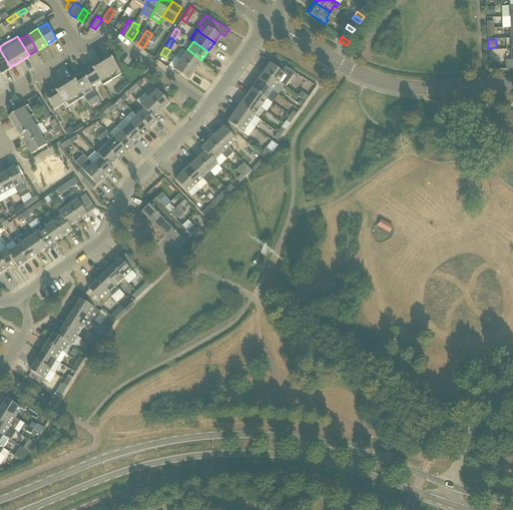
[(201,60),(187,49),(180,58),(195,69),(201,60)]
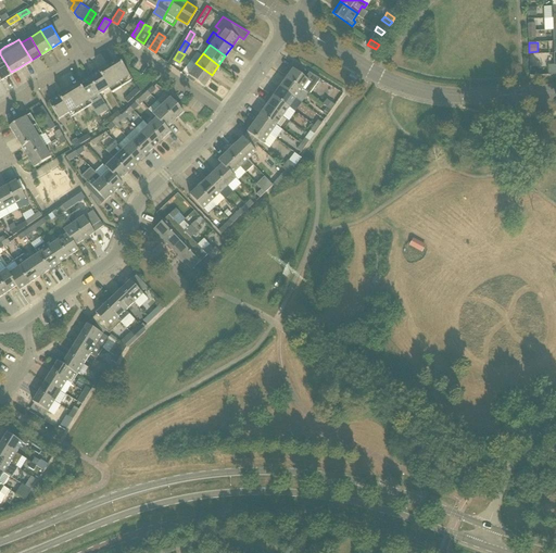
[(11,72),(0,54),(0,78),(11,72)]
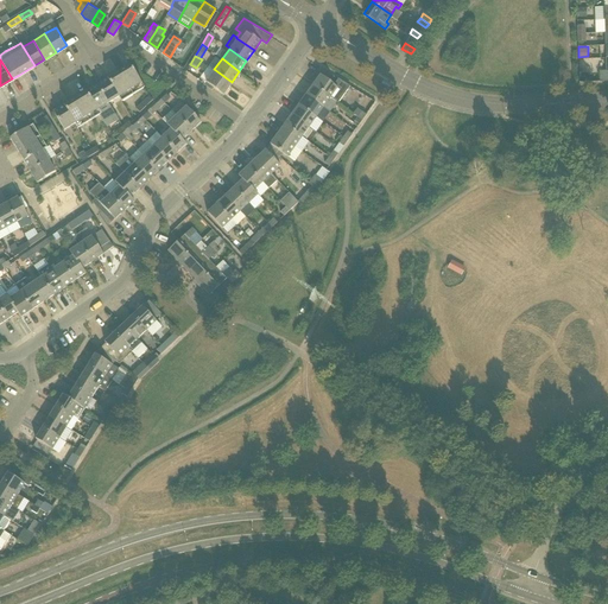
[(131,62),(122,67),(113,72),(108,76),(119,94),(121,99),(127,95),(135,90),(145,84),(131,62)]
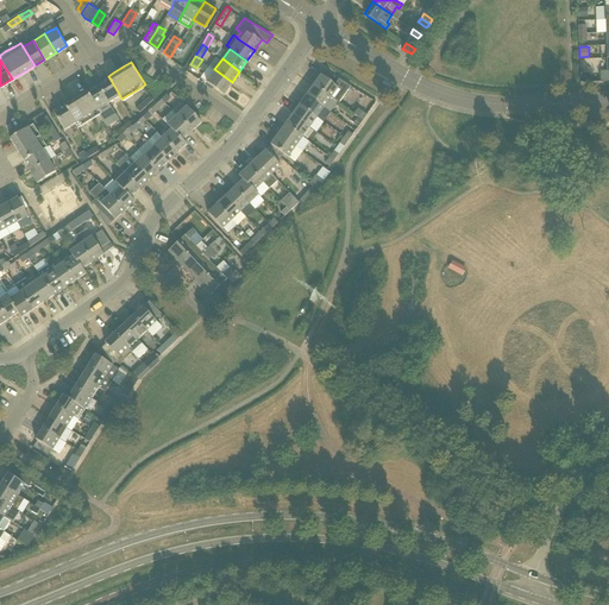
[(224,93),(232,82),(214,69),(208,64),(201,76),(207,80),(224,93)]
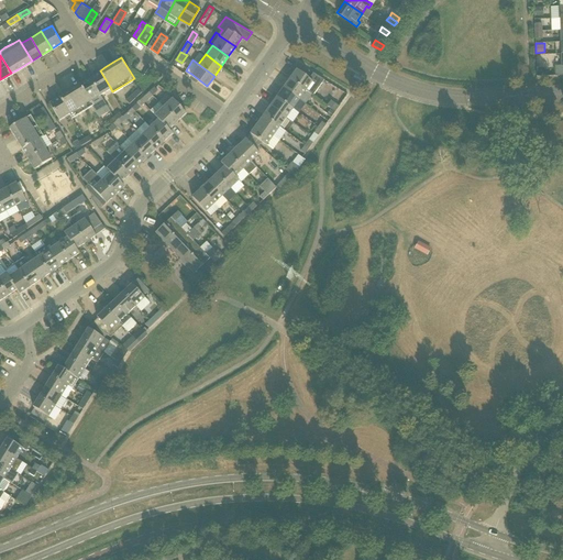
[(324,77),(313,70),(309,76),(297,67),(290,77),(306,88),(312,92),(313,92),(324,77)]
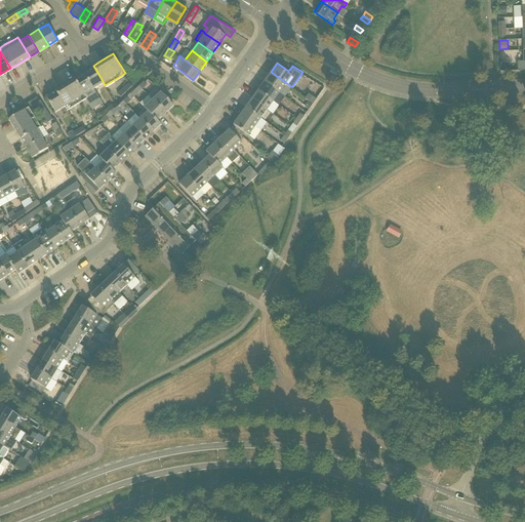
[(94,86),(103,81),(93,66),(84,71),(94,86)]
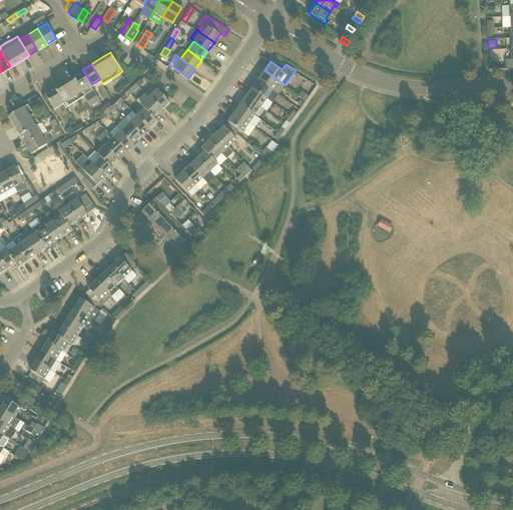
[(96,91),(92,84),(82,69),(73,75),(84,94),(83,95),(85,97),(96,91)]
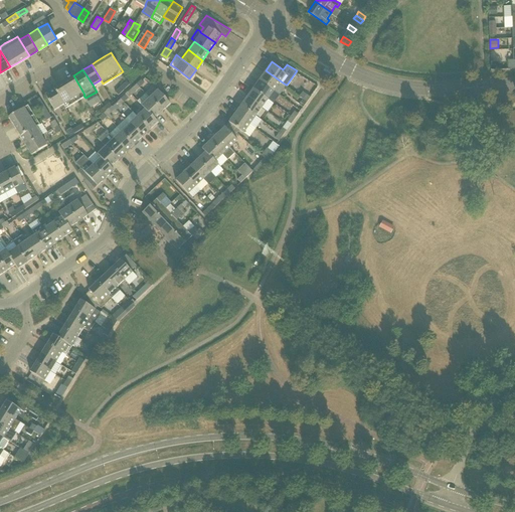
[(280,80),(266,70),(260,78),(274,89),(280,93),(286,84),(280,80)]
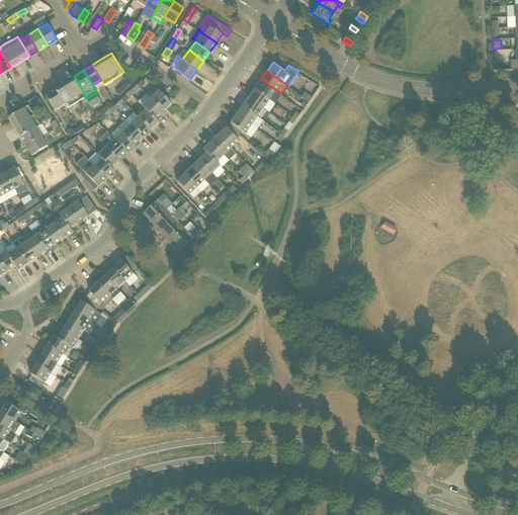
[(67,80),(60,84),(55,87),(64,103),(66,107),(72,103),(79,99),(84,96),(85,95),(74,76),(67,80)]
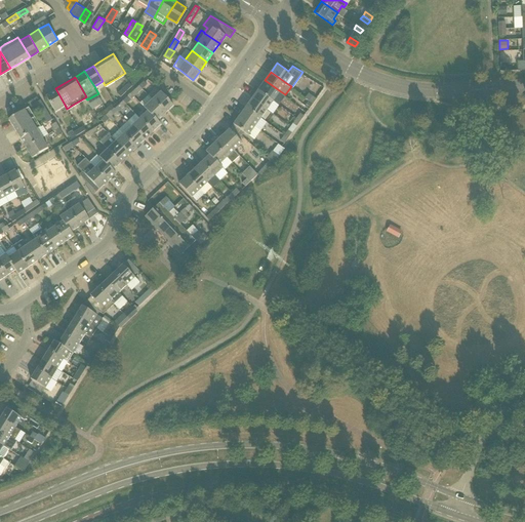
[(129,80),(123,86),(126,90),(132,84),(129,80)]
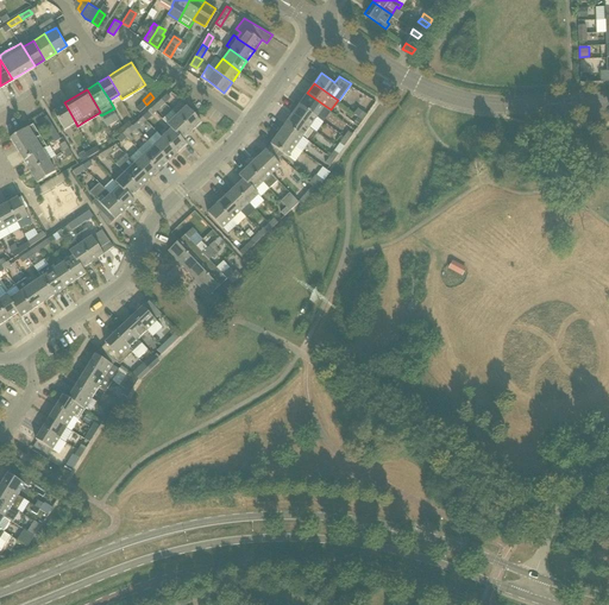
[(307,93),(300,102),(316,115),(324,105),(307,93)]
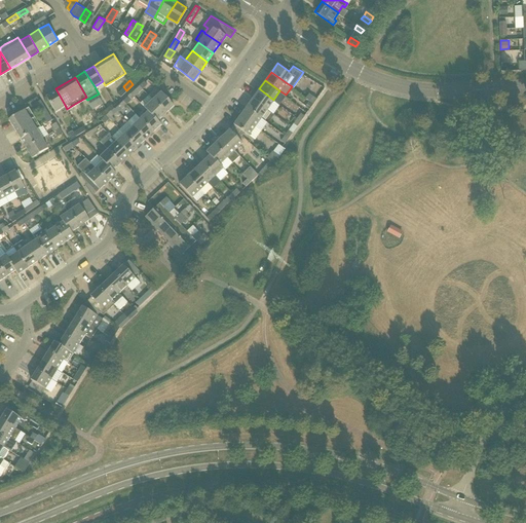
[(121,96),(126,90),(123,86),(117,91),(121,96)]
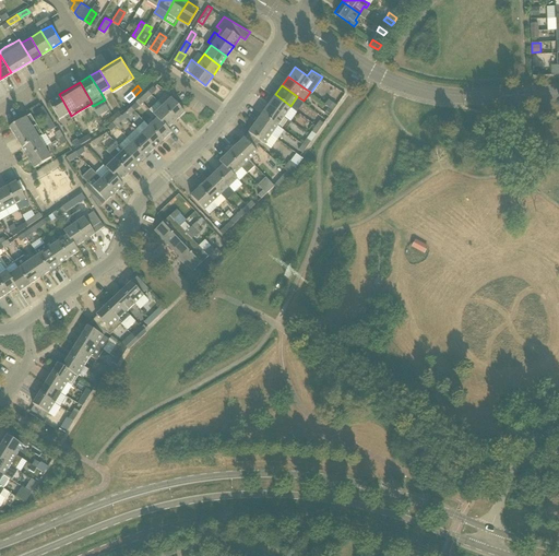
[(59,117),(61,116),(69,111),(59,94),(49,101),(59,117)]
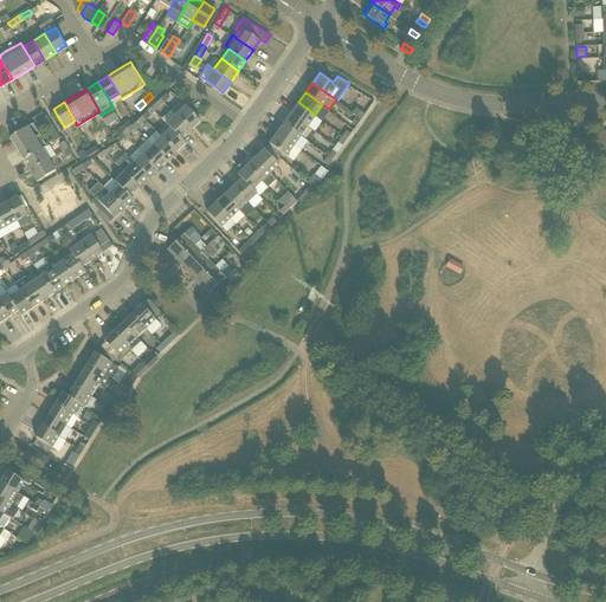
[(315,115),(298,102),(291,111),(308,123),(315,115)]
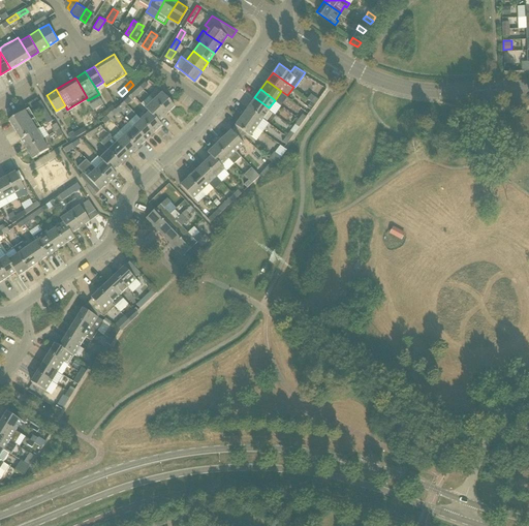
[(175,103),(162,90),(154,98),(166,112),(175,103)]
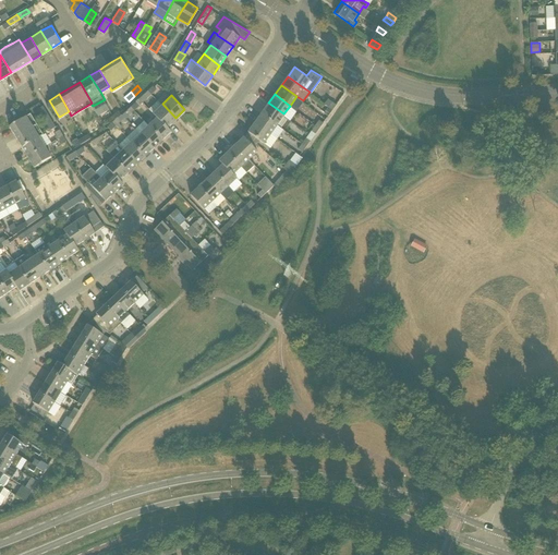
[(268,103),(262,112),(277,123),(283,113),(268,103)]
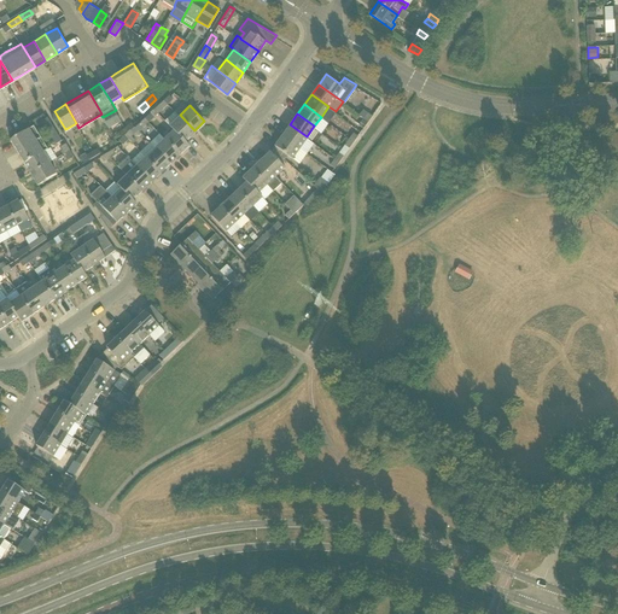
[(42,118),(47,128),(53,136),(56,141),(62,139),(58,133),(53,124),(47,115),(42,118)]
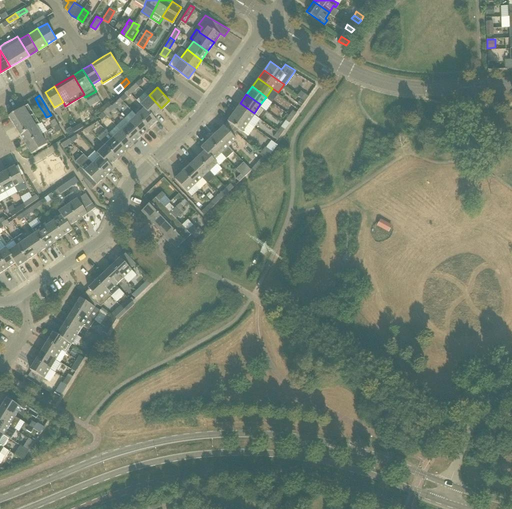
[(149,95),(141,102),(144,106),(153,116),(154,115),(161,108),(149,95)]
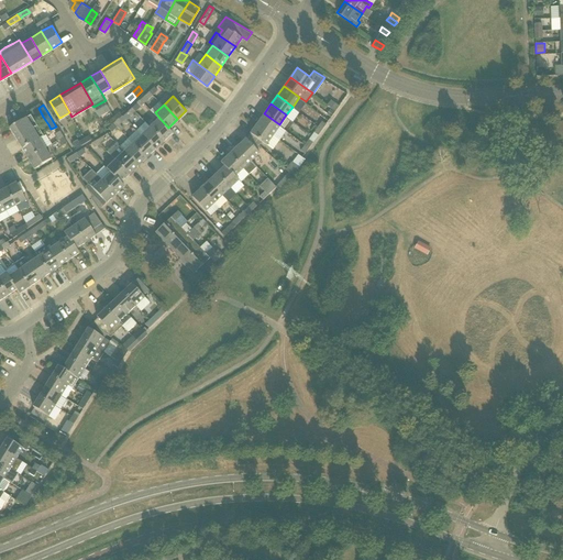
[(127,118),(135,110),(132,107),(124,113),(127,116),(125,117),(127,118)]
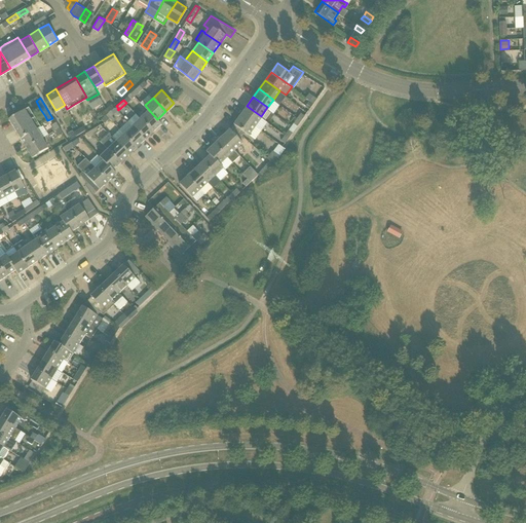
[(33,113),(29,106),(9,117),(13,125),(19,133),(21,137),(36,127),(37,127),(40,125),(38,120),(33,113)]
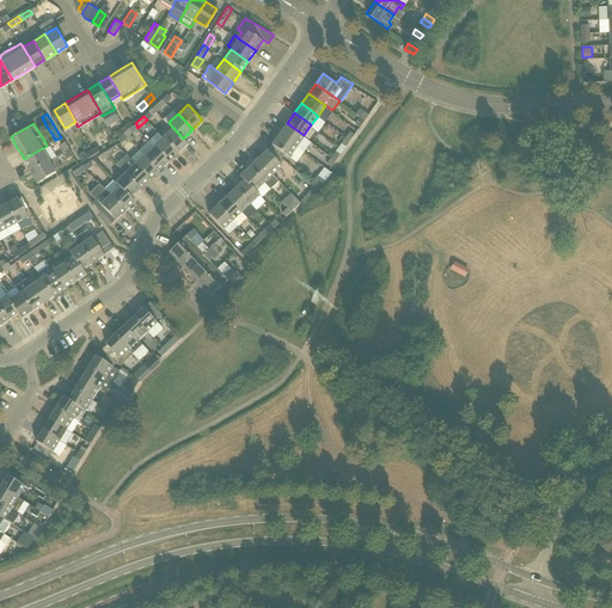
[(135,123),(134,124),(133,123),(132,124),(128,129),(124,131),(128,135),(136,127),(138,126),(135,123)]
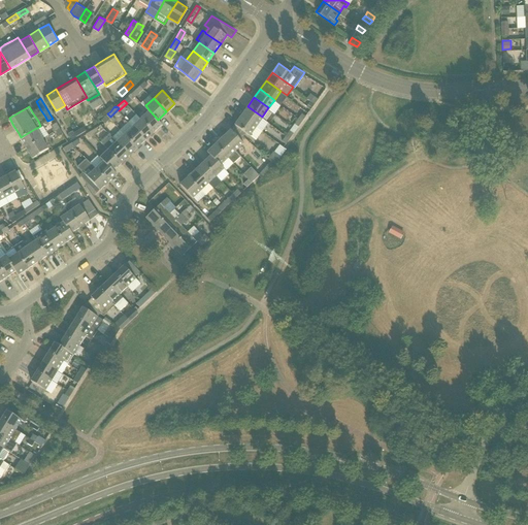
[(262,117),(248,106),(241,115),(262,129),(268,121),(262,117)]
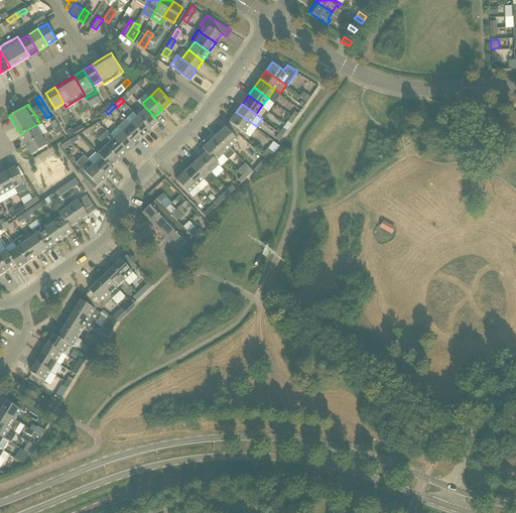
[(137,114),(150,128),(158,120),(155,116),(154,117),(145,107),(145,108),(144,107),(137,114)]
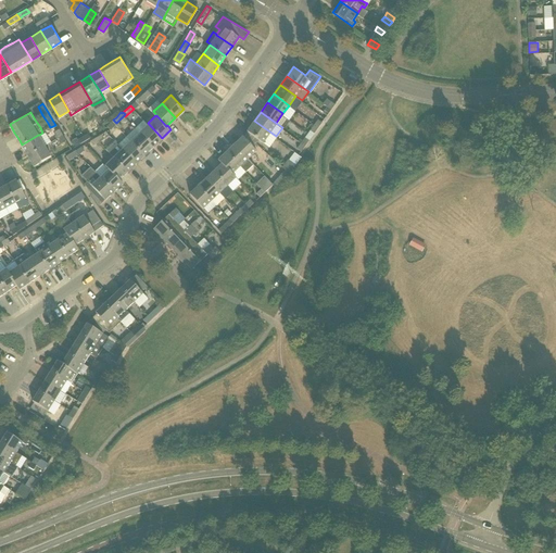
[(97,117),(87,124),(91,130),(100,125),(97,117)]
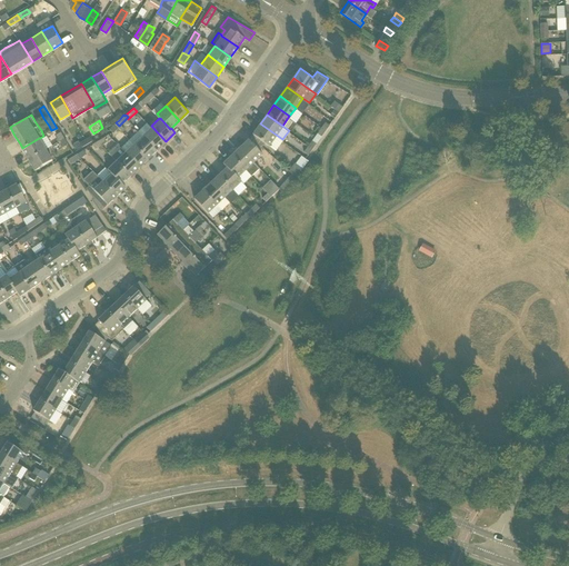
[(138,129),(157,149),(166,141),(151,126),(147,121),(138,129)]
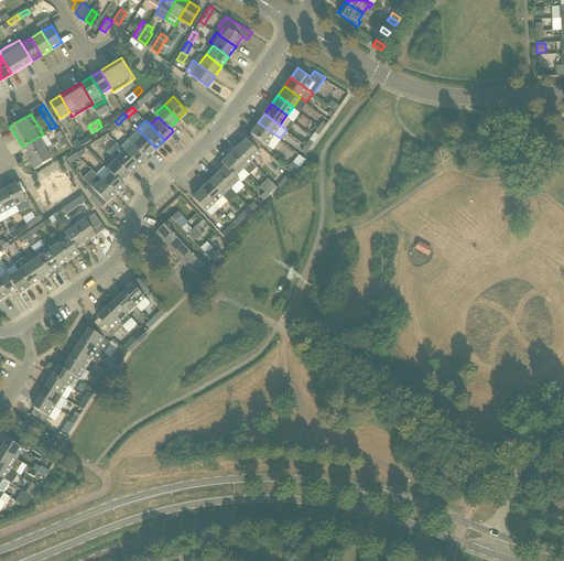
[(280,138),(258,122),(251,131),(273,148),(280,138)]
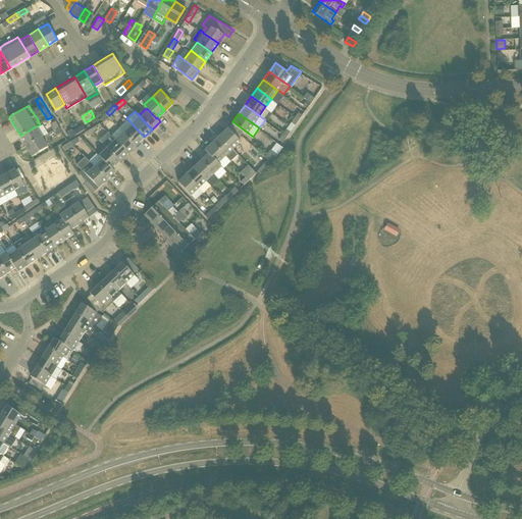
[(136,144),(144,137),(126,118),(118,126),(136,144)]
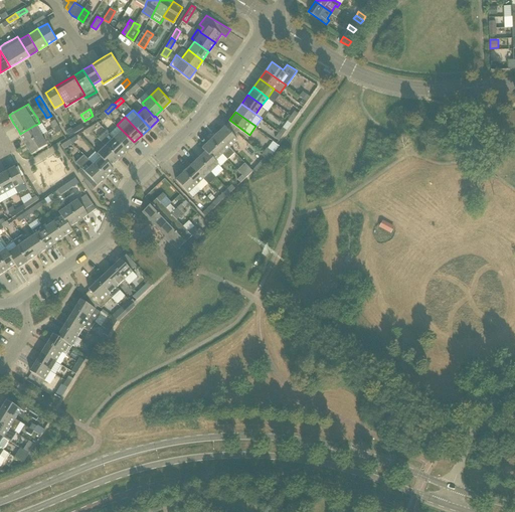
[(75,126),(77,130),(84,126),(81,122),(75,126)]
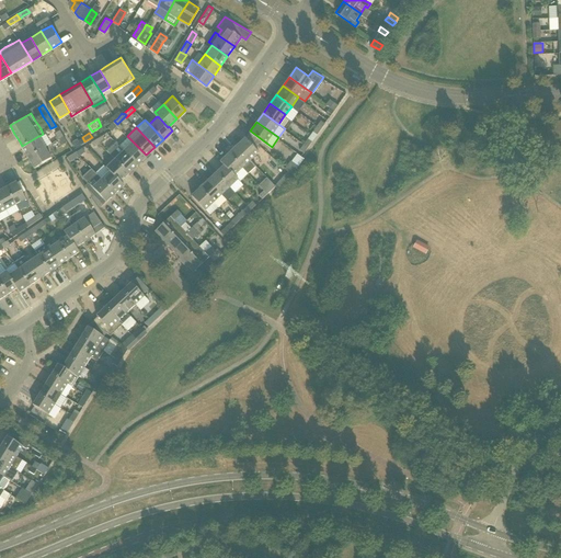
[(22,146),(29,156),(45,146),(39,136),(38,136),(22,146)]
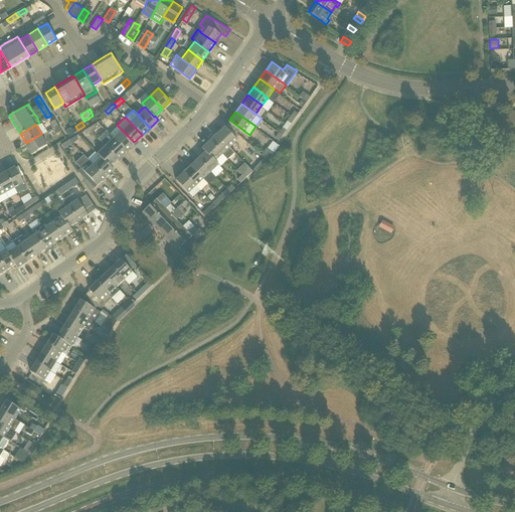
[(109,132),(126,150),(134,142),(117,125),(109,132)]
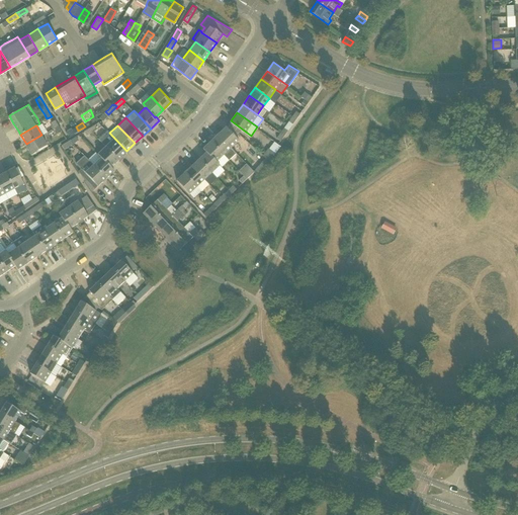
[(239,139),(227,125),(220,133),(232,146),(239,139)]
